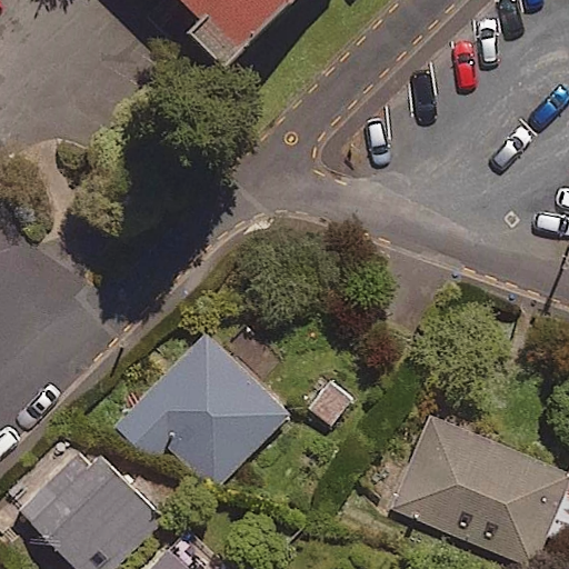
[(191,0),(231,38),(268,0),(191,0)]
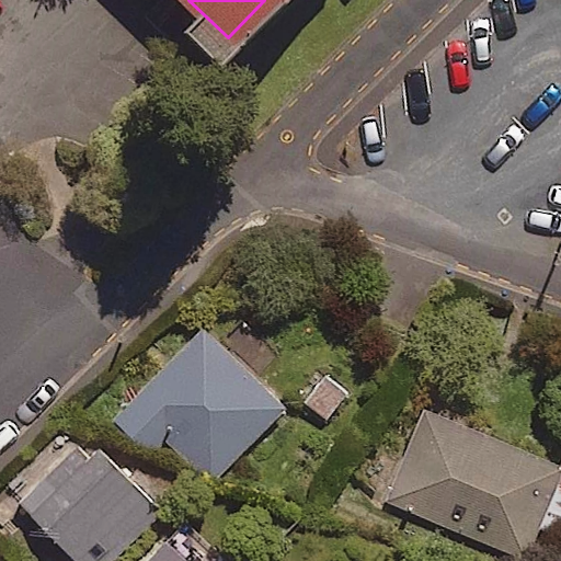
[(286,410),(206,330),(115,421),(152,458),(170,442),(212,484),(286,410)]
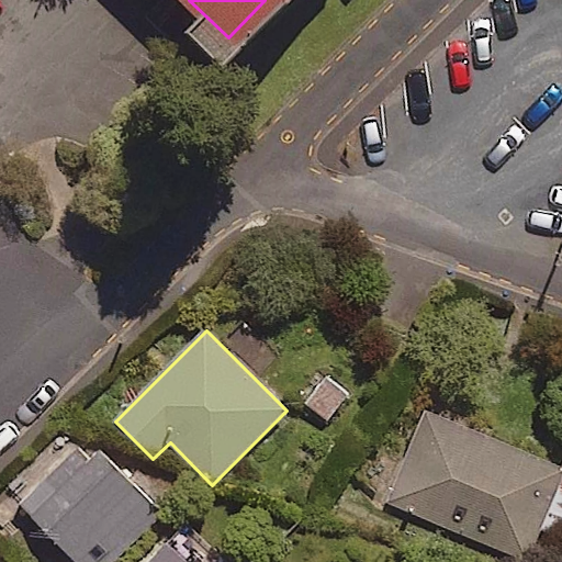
[(529,561),(561,485),(561,465),(426,408),(385,504),(521,561),(529,561)]
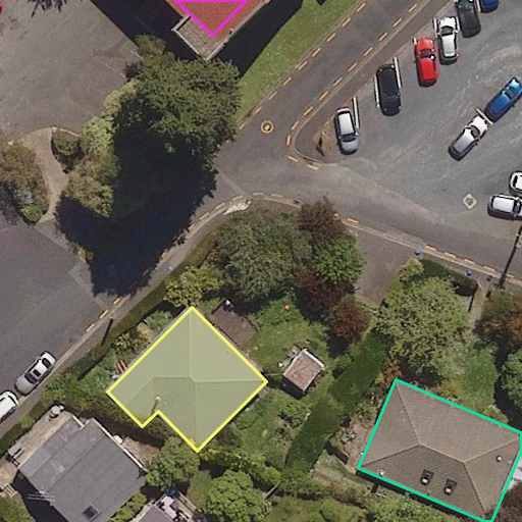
[(107,521),(150,480),(84,412),(22,472),(70,521),(107,521)]
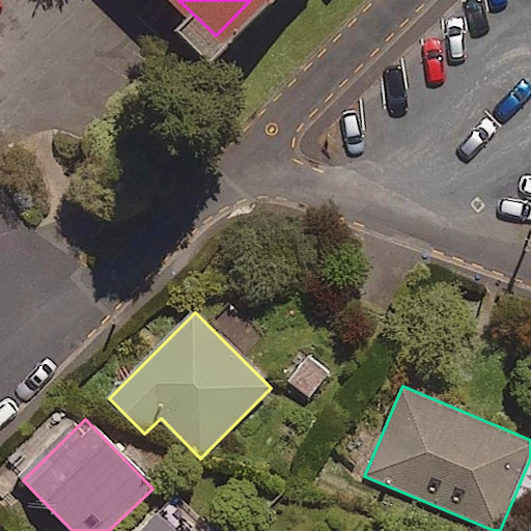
[(172,530),(159,518),(144,530),(172,530)]
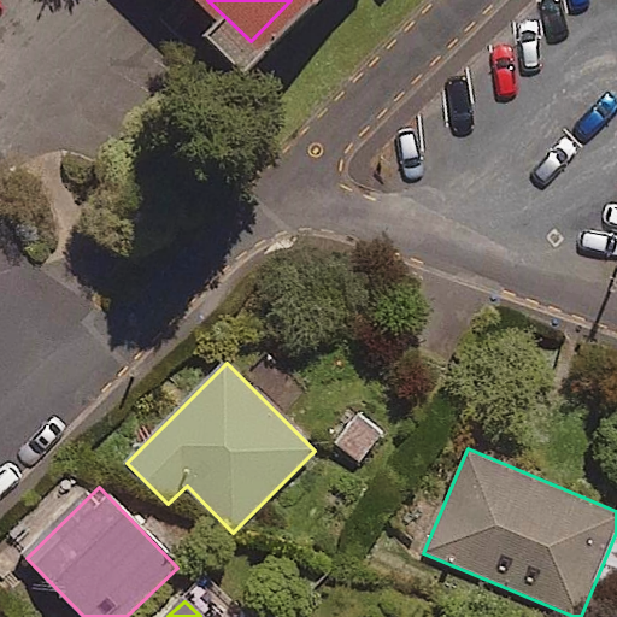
All buildings are outlined.
